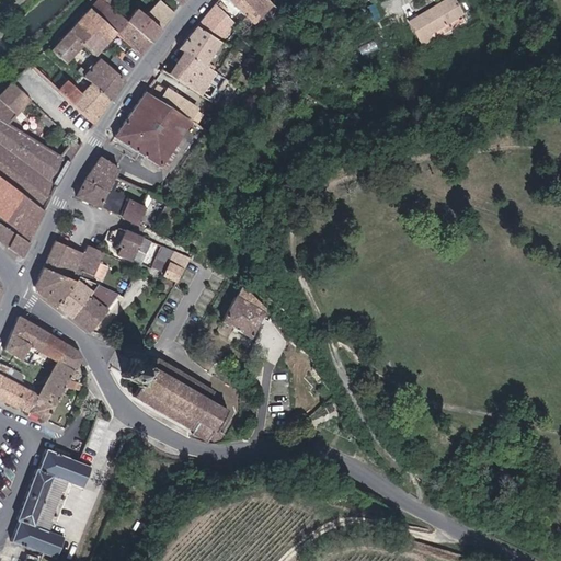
[(107,0),(103,0),(95,10),(117,31),(144,54),(151,43),(128,19),(107,0)]
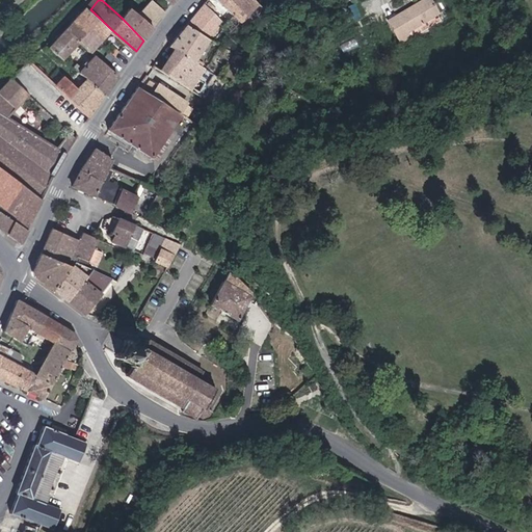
[(122,18),(143,41),(145,42),(168,12),(153,0),(140,17),(129,6),(122,18)]
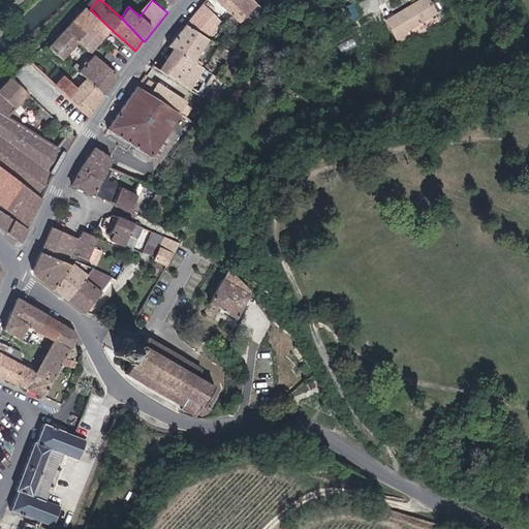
[(260,5),(255,0),(219,0),(244,23),(260,5)]
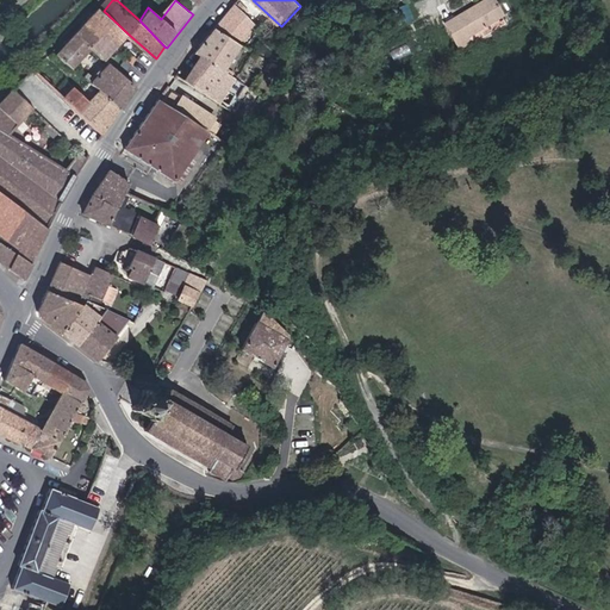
[(496,0),(492,0),(449,26),(464,51),(478,43),(475,39),(508,20),(496,0)]
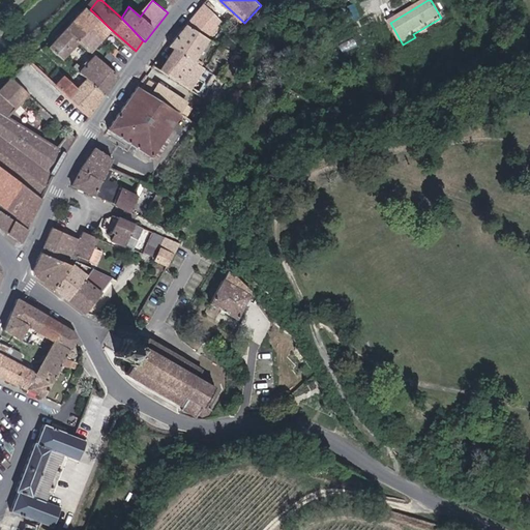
[(85,5),(47,45),(64,59),(81,41),(92,51),(111,29),(90,9),(85,5)]
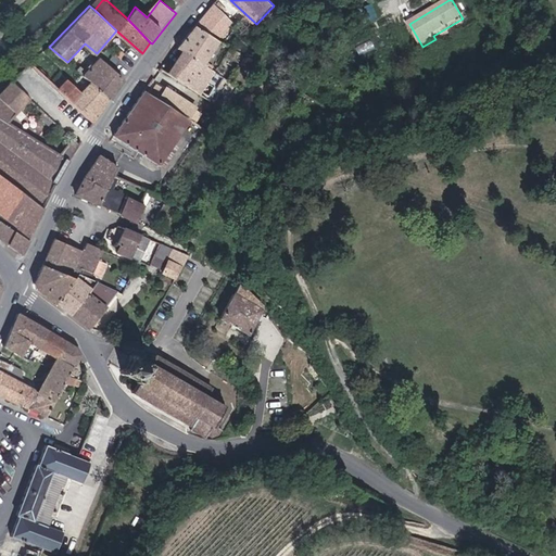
[(216,5),(200,27),(223,41),(235,23),(216,5)]
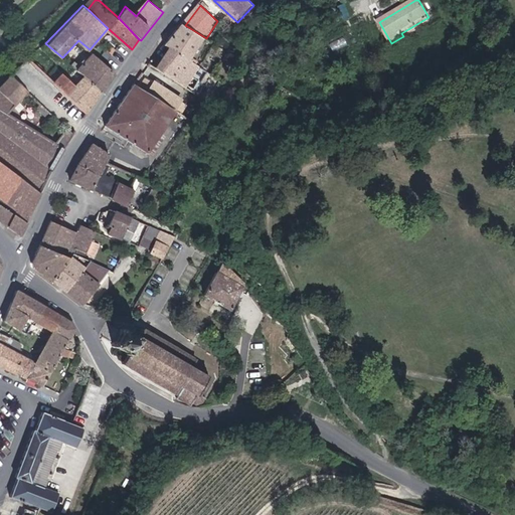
[(168,45),(192,61),(206,38),(185,25),(181,22),(166,43),(168,45)]
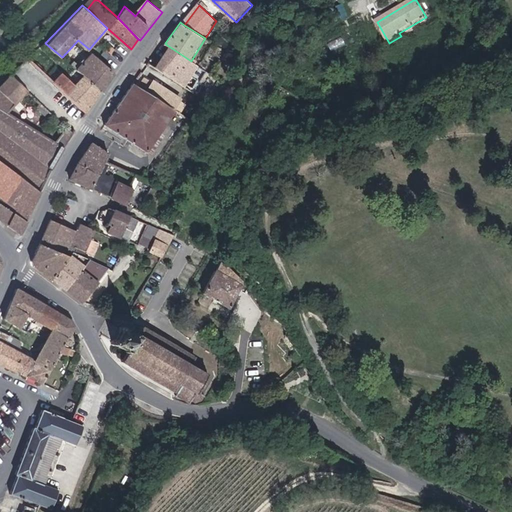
[(153,64),(188,88),(200,67),(191,61),(167,45),(153,64)]
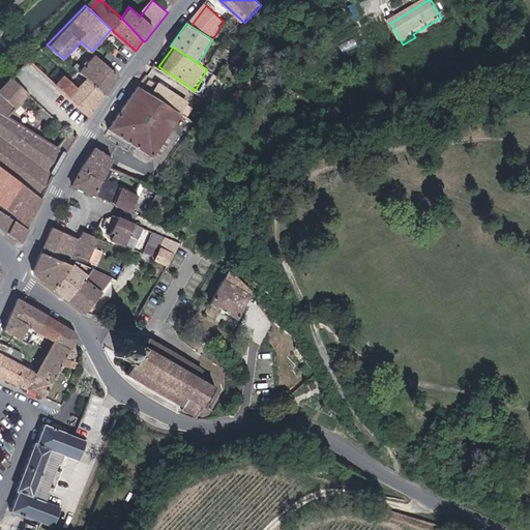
[(77,68),(90,79),(110,95),(121,76),(98,56),(86,70),(79,66),(77,68)]
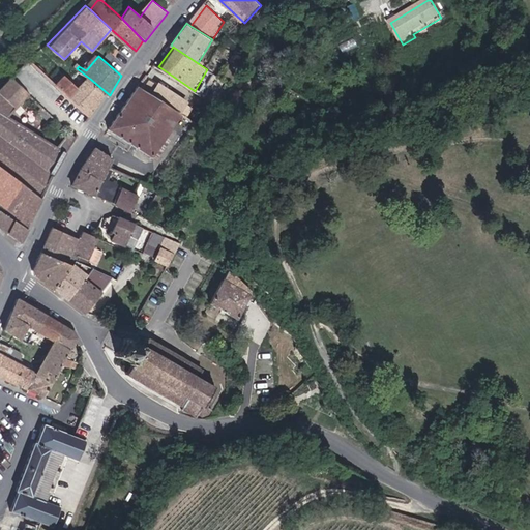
[(242,63),(238,69),(243,72),(247,66),(242,63)]
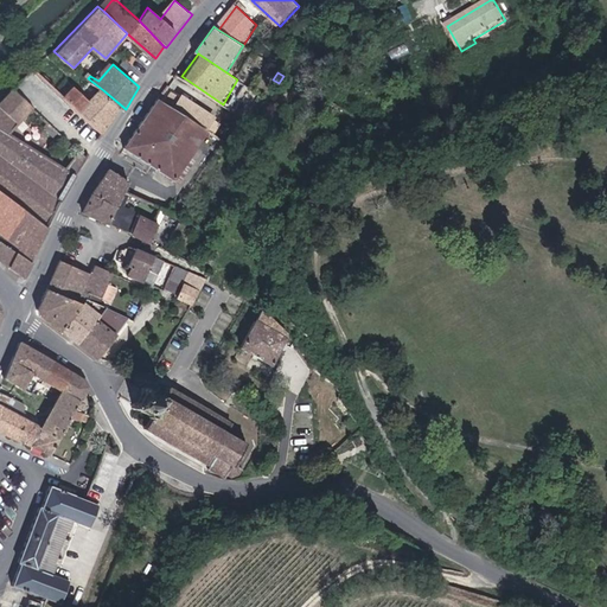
[(78,87),(66,100),(85,119),(104,135),(126,109),(103,90),(95,101),(78,87)]
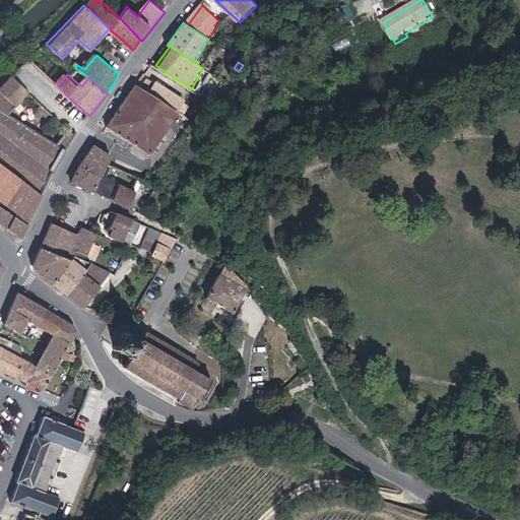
[(28,93),(12,77),(0,88),(0,170),(17,183),(38,197),(54,171),(74,136),(69,130),(57,146),(9,116),(28,93)]
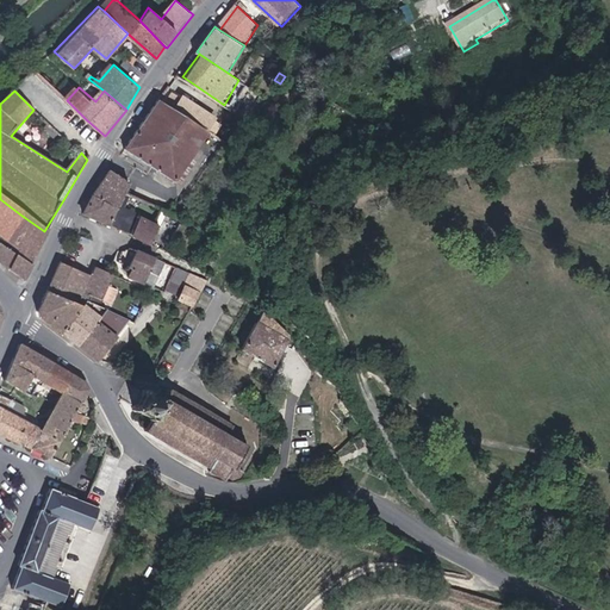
[(182,95),(175,107),(210,129),(217,117),(182,95)]
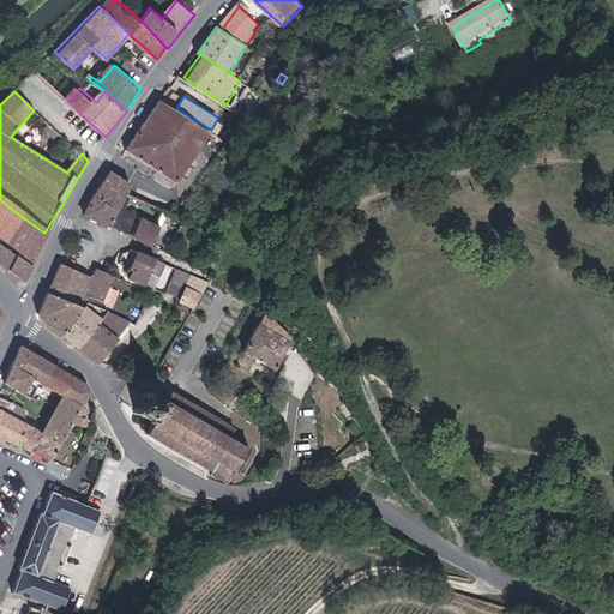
[(160,97),(126,150),(179,182),(212,130),(211,130),(176,108),(160,97)]
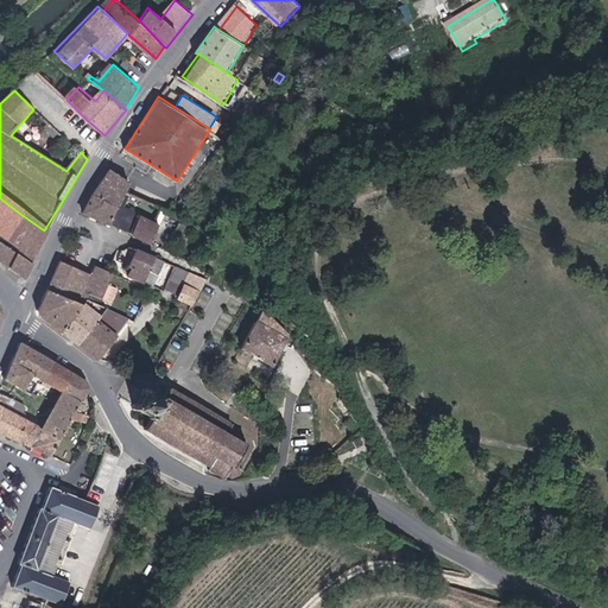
[(107,169),(80,214),(112,226),(127,190),(130,183),(107,169)]
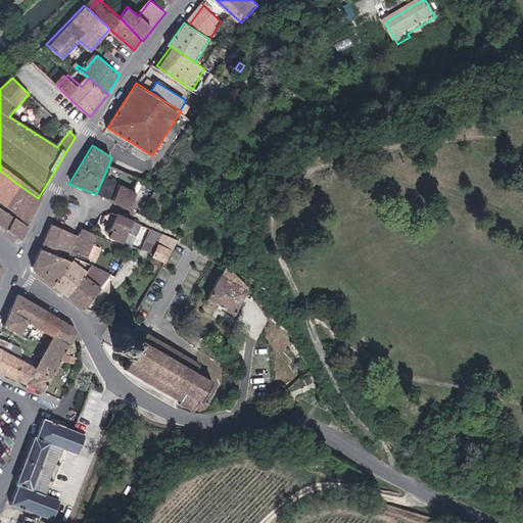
[(96,194),(113,202),(121,185),(123,181),(109,176),(114,165),(109,163),(96,194)]
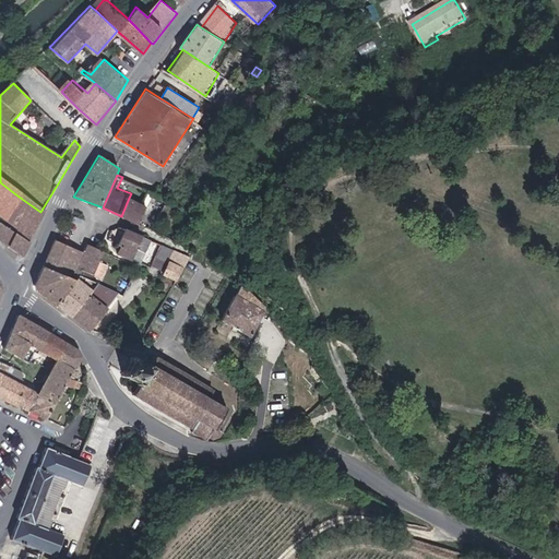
[(0,215),(7,219),(19,197),(0,182),(0,215)]
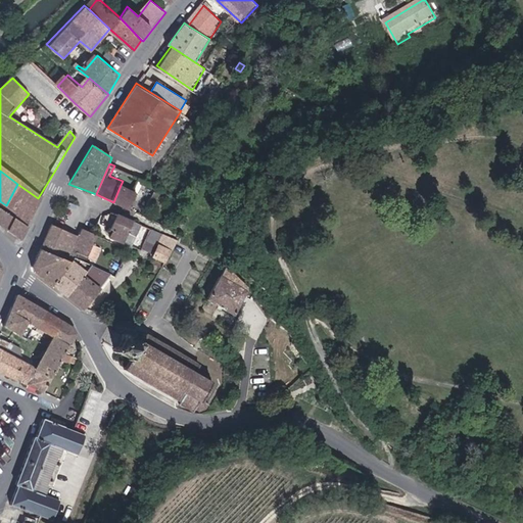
[(134,190),(139,192),(145,180),(139,178),(134,190)]
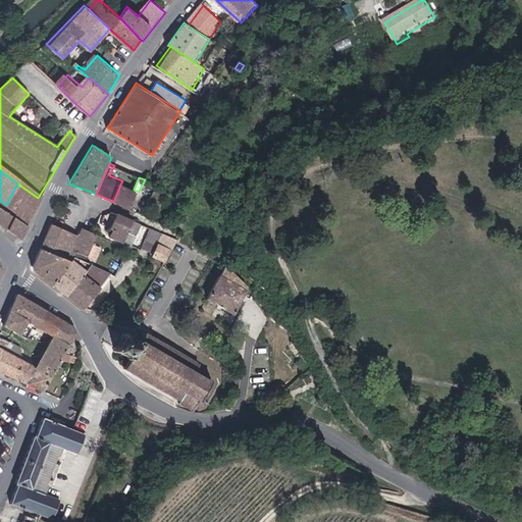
[(0,224),(19,239),(38,198),(17,184),(6,205),(15,211),(13,214),(0,204),(0,224)]
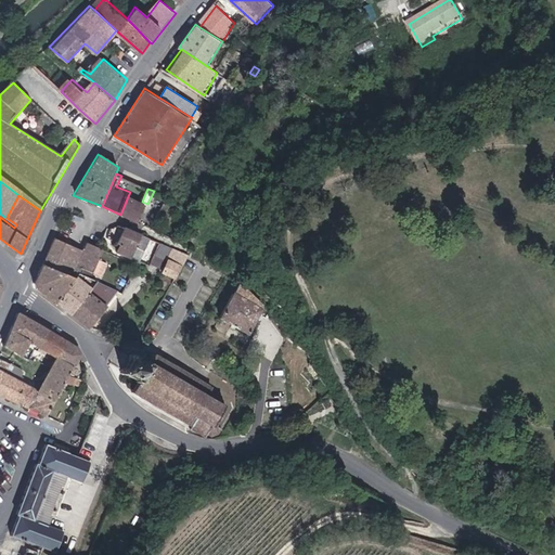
[(128,196),(120,215),(140,223),(147,204),(142,202),(128,196)]
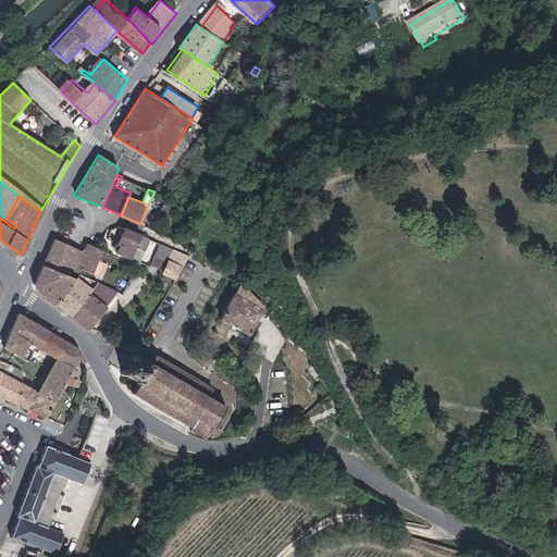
[(126,245),(132,230),(119,225),(112,238),(126,245)]
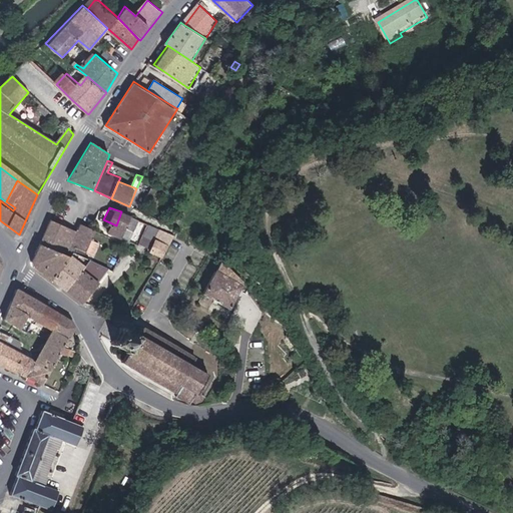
[(132,242),(140,219),(121,211),(116,225),(112,233),(132,242)]
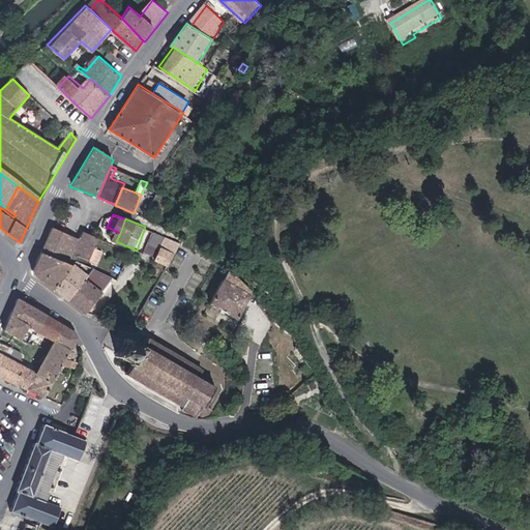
[(86,262),(97,238),(82,232),(79,238),(79,239),(52,228),(41,253),(67,264),(69,260),(72,255),(86,262)]
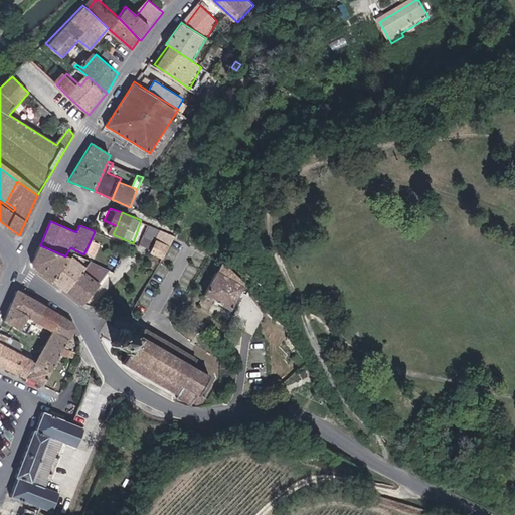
[(152,253),(165,260),(175,237),(150,226),(143,239),(156,245),(152,253)]
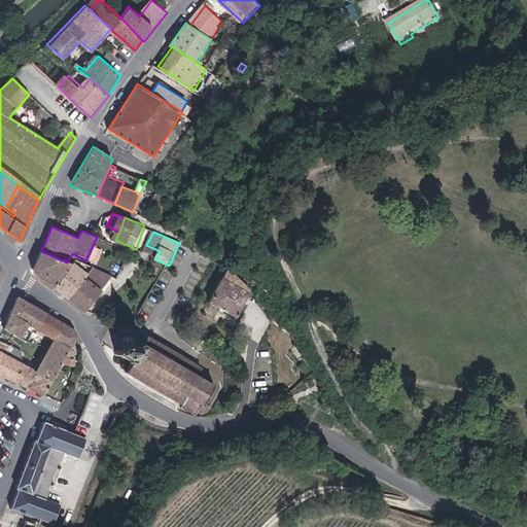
[(36,274),(54,288),(67,262),(41,251),(34,268),(36,274)]
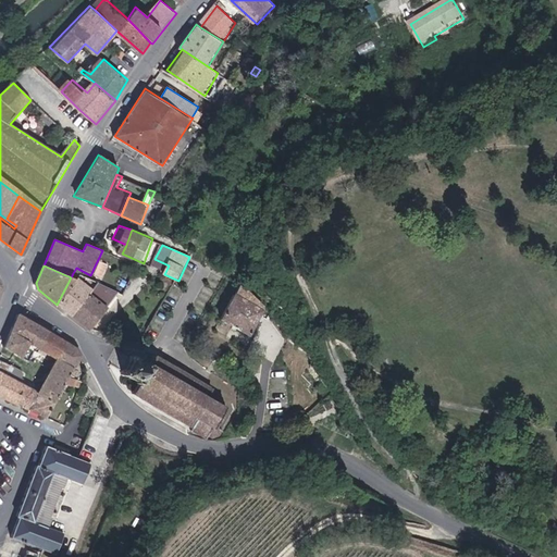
[(88,280),(90,275),(76,268),(73,273),(88,280)]
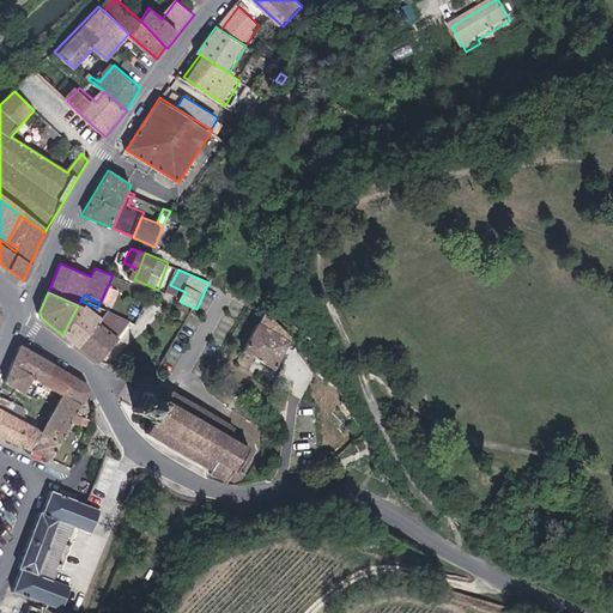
[(62,335),(77,346),(105,311),(97,308),(80,301),(78,305),(62,335)]
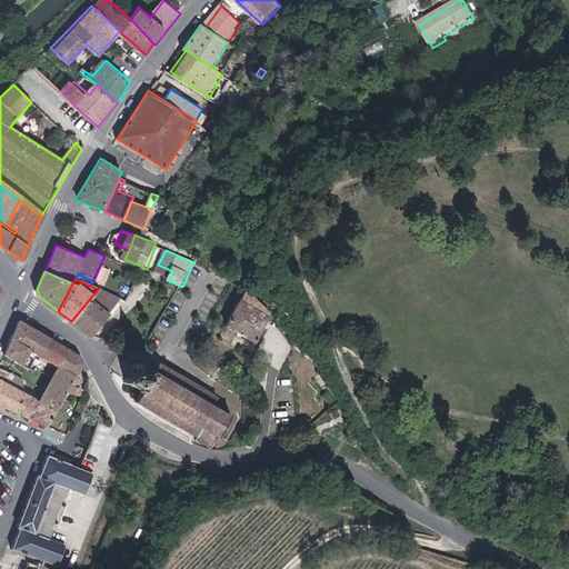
[(71,321),(91,338),(121,299),(98,289),(71,321)]
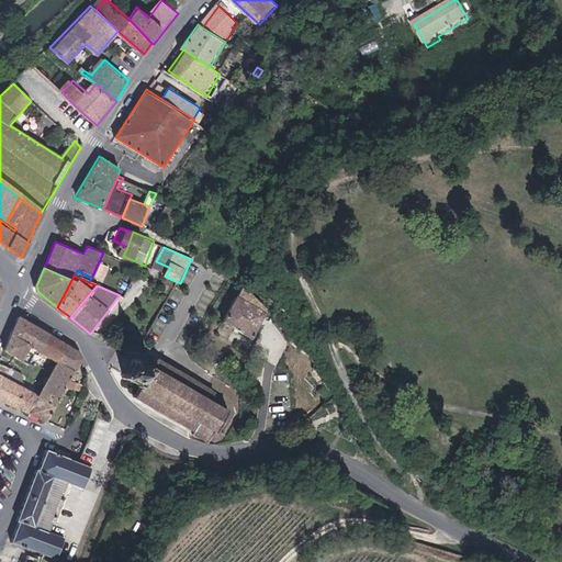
[(268,312),(238,295),(224,321),(253,338),(268,312)]
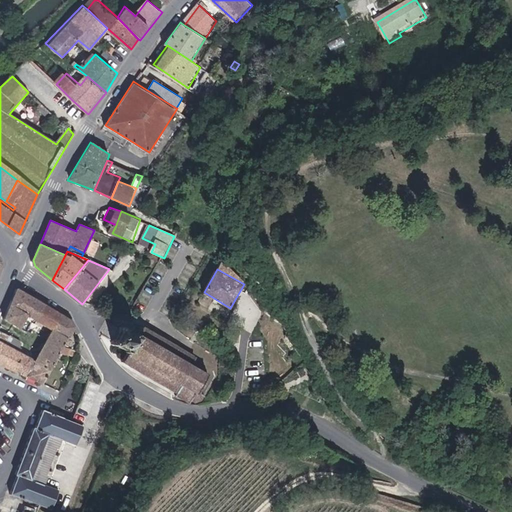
[(51,329),(60,313),(17,288),(4,319),(20,328),(22,325),(28,329),(33,320),(51,329)]
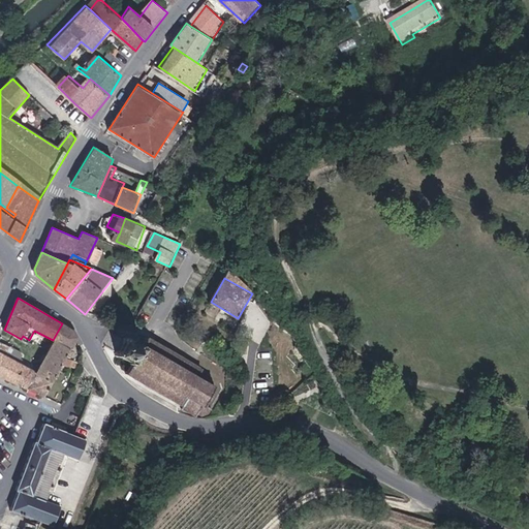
[(62,323),(53,340),(35,373),(51,381),(62,364),(76,370),(80,363),(65,358),(76,336),(73,330),(62,323)]
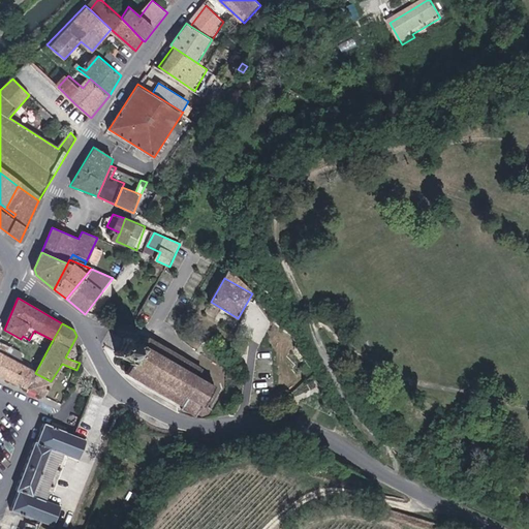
[(204,372),(205,370),(203,369),(201,370),(194,366),(195,364),(193,363),(192,364),(186,361),(187,359),(185,358),(184,359),(177,354),(178,352),(169,348),(168,349),(160,345),(161,344),(159,343),(159,344),(151,339),(152,338),(151,337),(150,338),(149,338),(147,340),(148,341),(145,346),(143,344),(142,345),(137,343),(139,340),(138,340),(138,338),(137,338),(136,339),(135,338),(133,341),(130,339),(131,337),(129,336),(128,338),(127,337),(125,340),(126,341),(120,351),(118,350),(117,352),(119,353),(118,355),(121,356),(121,355),(131,362),(130,363),(133,365),(130,371),(128,370),(127,371),(129,372),(128,374),(130,375),(131,374),(138,378),(137,379),(139,381),(141,379),(148,383),(147,384),(156,390),(156,389),(162,393),(162,394),(164,395),(165,394),(172,398),(170,399),(173,400),(174,399),(180,403),(180,404),(182,406),(182,407),(185,409),(185,408),(196,414),(195,415),(197,416),(200,412),(207,416),(210,415),(212,411),(214,412),(215,409),(208,405),(215,393),(217,394),(218,391),(216,390),(217,389),(216,389),(217,387),(215,385),(214,387),(200,379),(205,372),(204,372)]
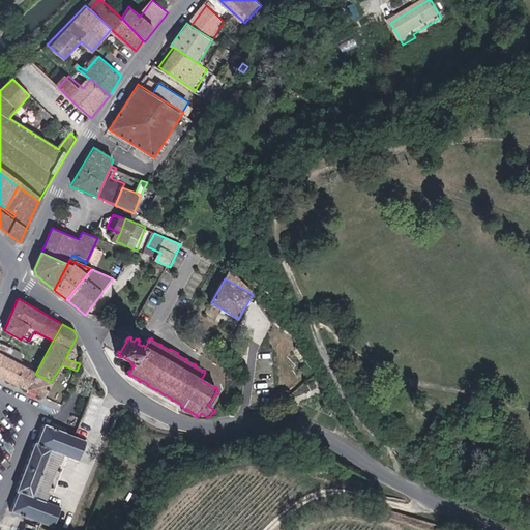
[(20,354),(0,343),(0,377),(43,398),(51,382),(35,374),(15,362),(20,354)]
